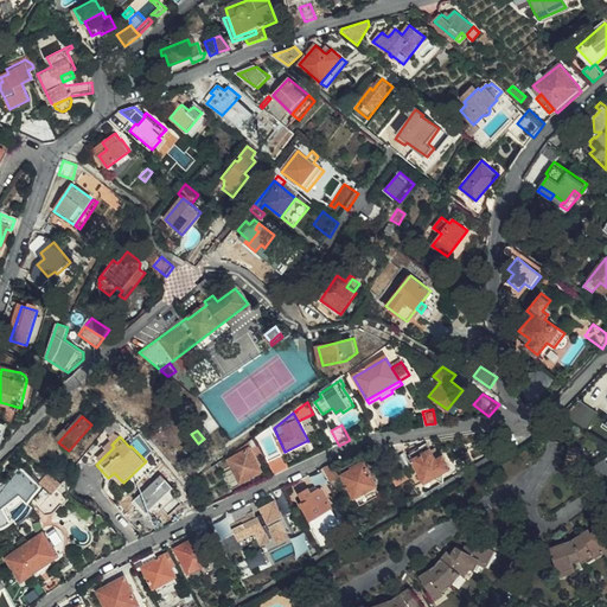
[(256,439),(235,453),(237,457),(230,461),(235,468),(227,473),(234,487),(263,471),(251,449),(260,445),(256,439)]
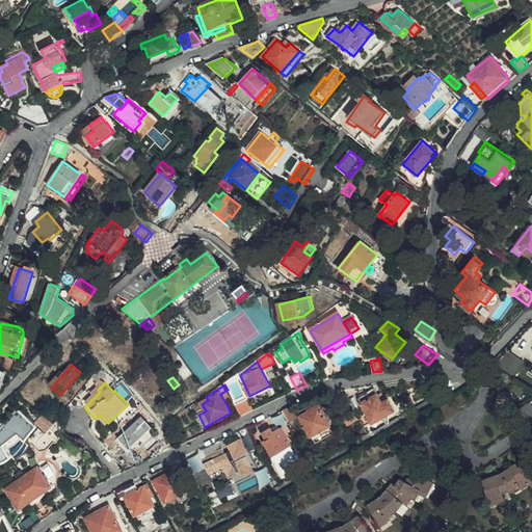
[(268,387),(251,395),(254,398),(270,390),(268,387)]
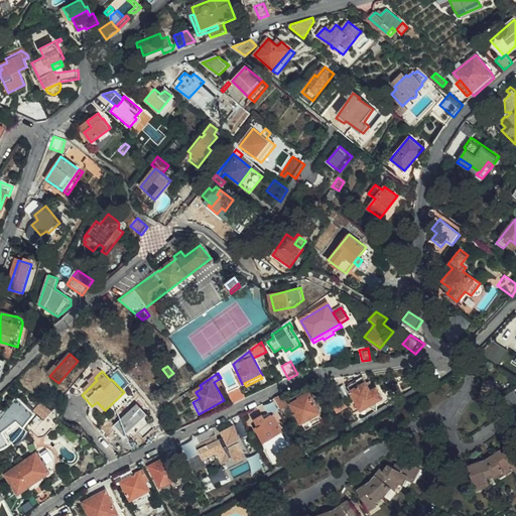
[(364,407),(369,405),(379,398),(382,397),(377,387),(371,390),(364,377),(349,386),(356,399),(358,398),(364,407)]
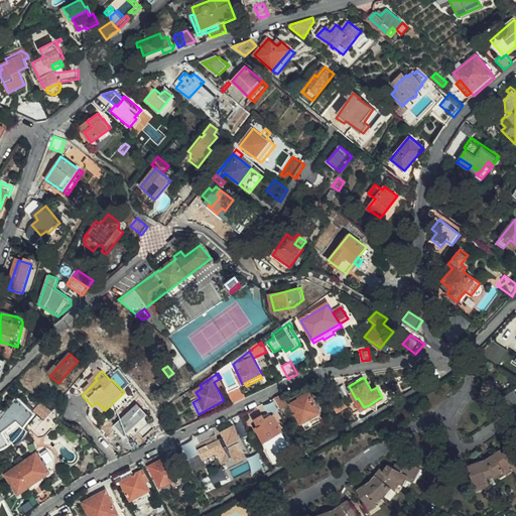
[(228,390),(235,403),(248,397),(241,384),(239,385),(231,389),(228,390)]
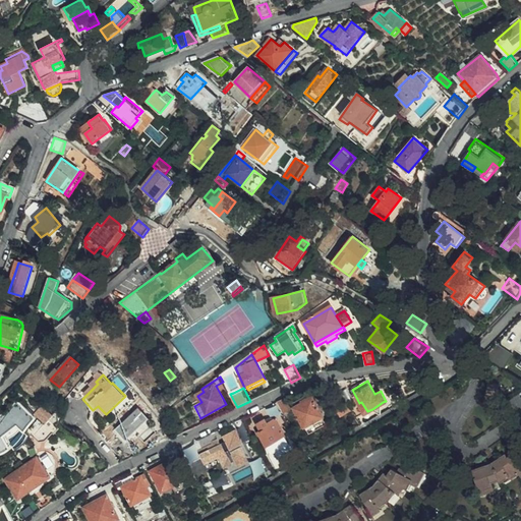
[(305,403),(295,408),(305,427),(306,426),(324,417),(325,417),(313,396),(304,401),(305,403)]
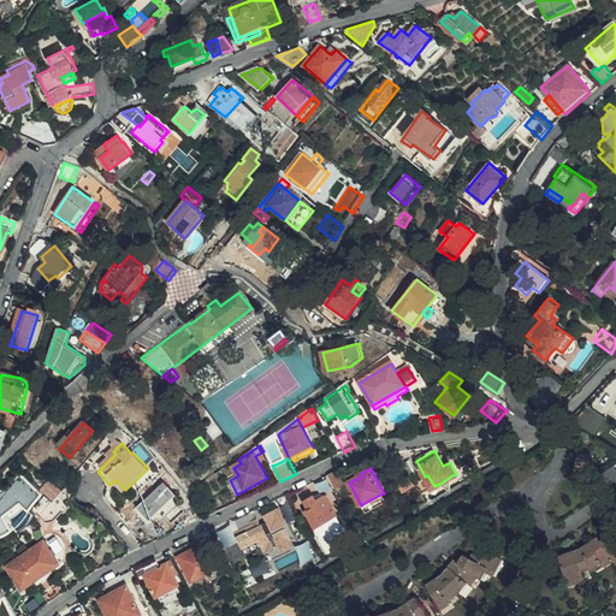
[(339,472),(331,475),(338,487),(345,483),(339,472)]
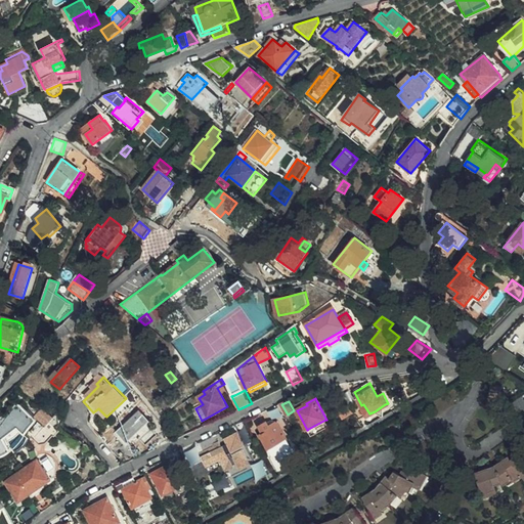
[(375,411),(384,417),(384,416),(385,404),(375,411)]
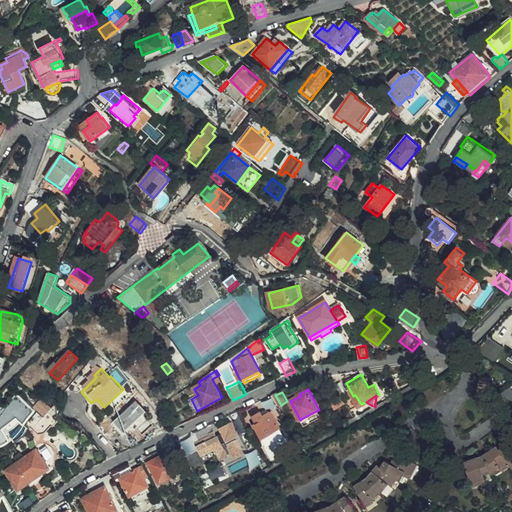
[(345,405),(349,411),(359,405),(355,397),(344,403),(345,405)]
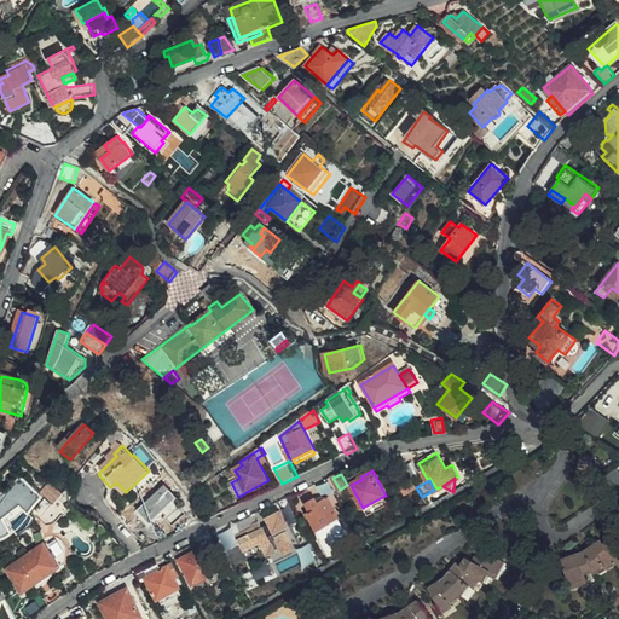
[(136,509),(150,525),(180,497),(166,481),(136,509)]
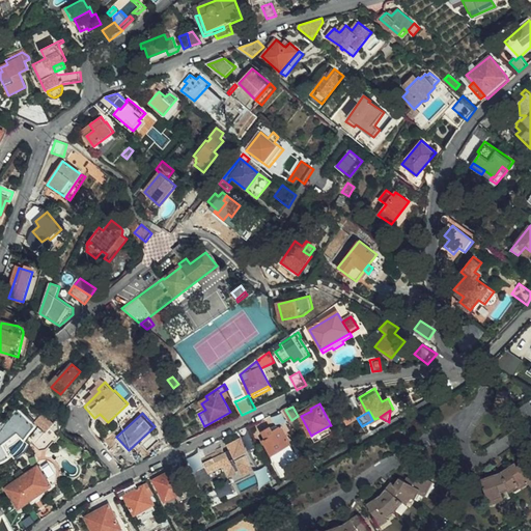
[(357,418),(355,413),(343,419),(347,426),(358,420),(357,418)]
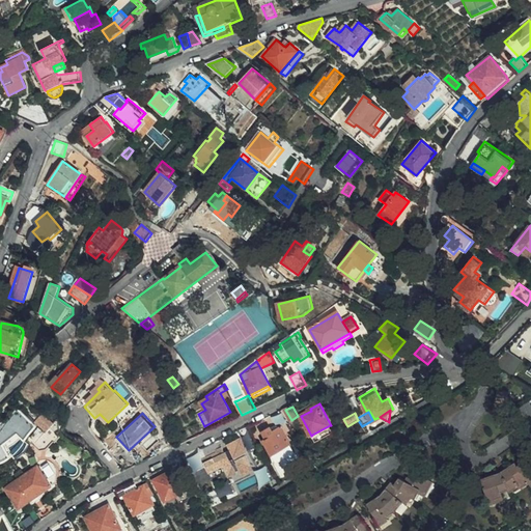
[(45,416),(34,427),(37,429),(42,424),(50,431),(55,425),(45,416)]
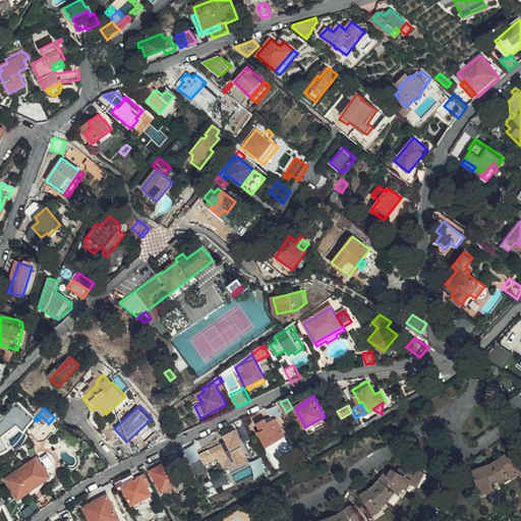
[(272,417),(267,420),(268,420),(265,422),(264,420),(258,423),(263,430),(259,431),(268,447),(287,436),(282,428),(289,424),(284,416),(278,419),(277,418),(275,419),(274,418),(272,417)]
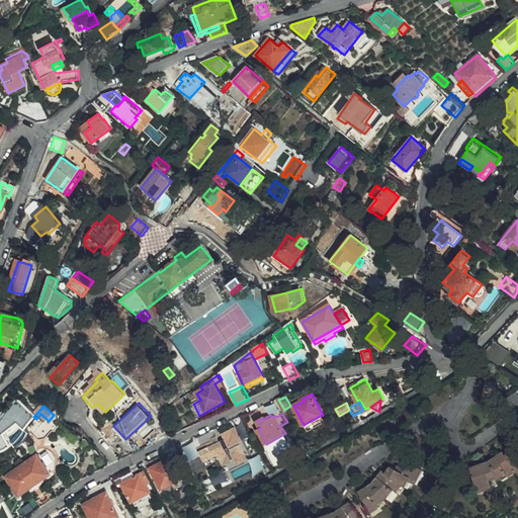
[(322,415),(305,424),(308,431),(326,423),(322,415)]
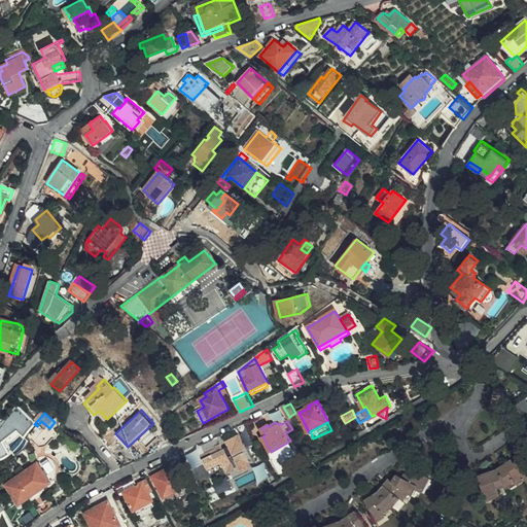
[(249,451),(241,435),(216,448),(217,450),(203,457),(208,466),(216,462),(218,466),(223,464),(230,475),(233,472),(237,481),(253,472),(251,468),(253,467),(246,453),(249,451)]
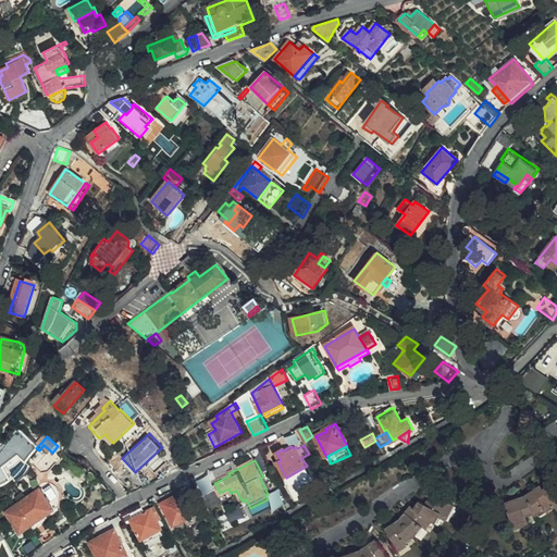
[(307,466),(286,478),(291,486),(311,474),(307,466)]
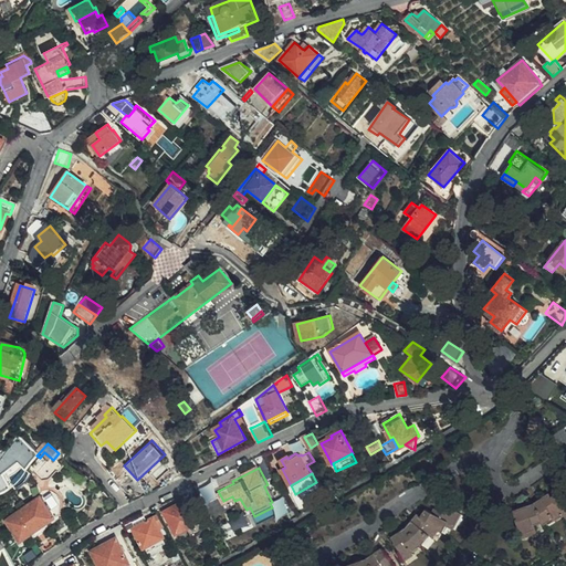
[(557,501),(551,492),(536,503),(527,506),(527,509),(516,513),(524,534),(538,528),(536,524),(545,521),(546,523),(555,516),(556,519),(565,511),(565,495),(565,494),(557,501)]
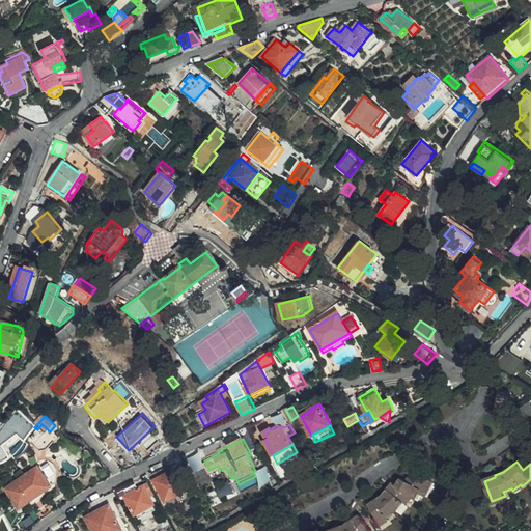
[(40,465),(6,488),(20,509),(54,485),(56,483),(53,478),(51,480),(40,465)]
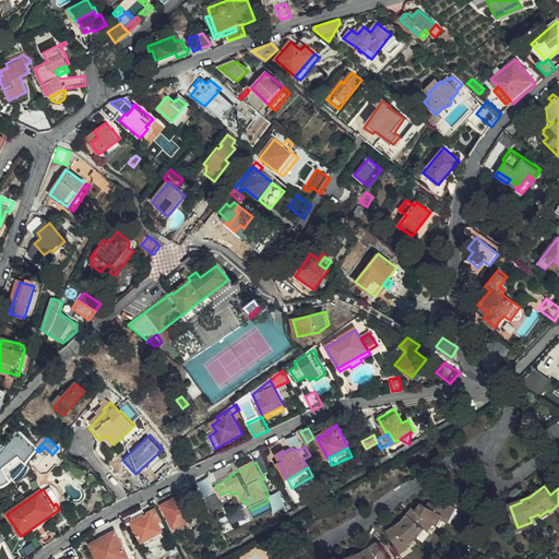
[(195,519),(183,496),(162,507),(175,530),(195,519)]
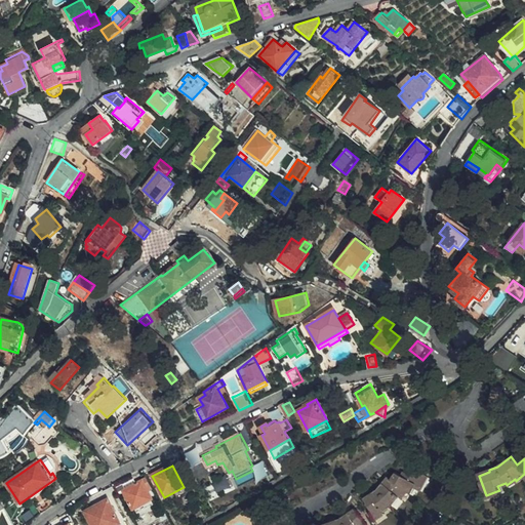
[(432,480),(418,470),(413,477),(408,473),(406,477),(400,473),(395,479),(392,476),(380,489),(366,497),(376,519),(386,514),(385,512),(393,507),(401,498),(402,499),(409,491),(412,493),(416,488),(422,493),(432,480)]
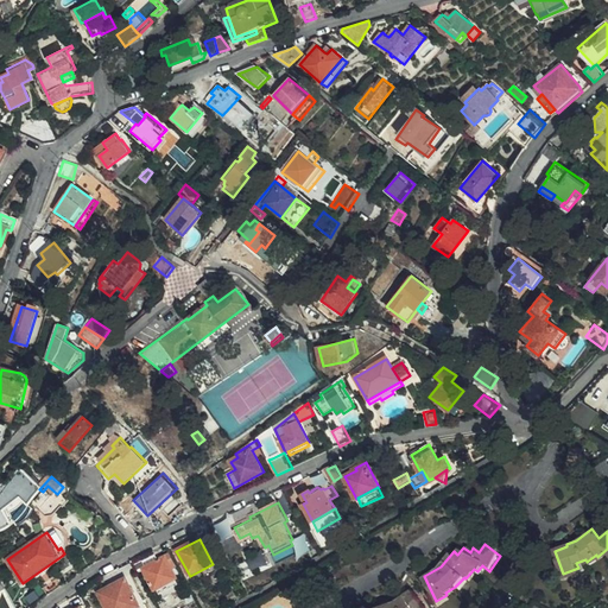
[(150,550),(132,558),(138,569),(140,568),(156,559),(150,550)]
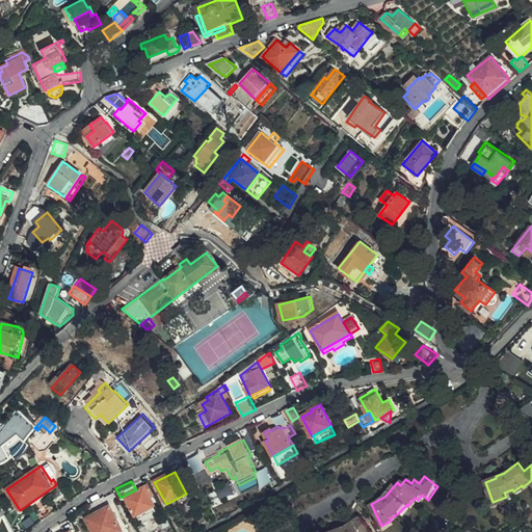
[(149,495),(154,491),(149,482),(143,485),(149,495)]
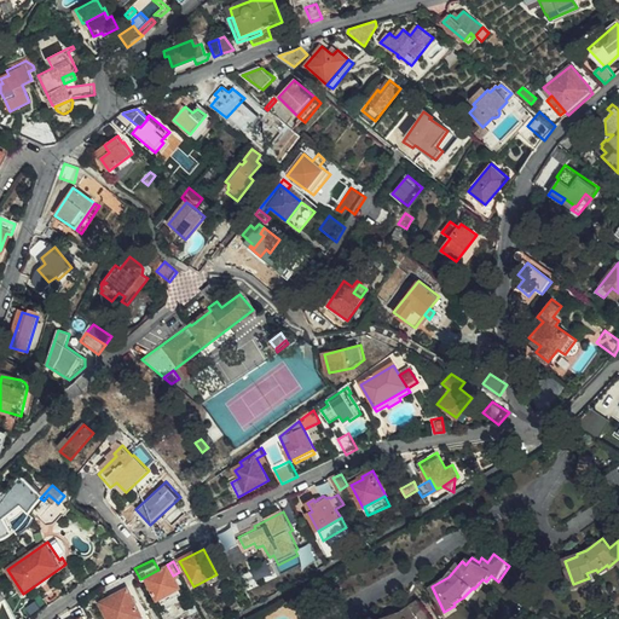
[(179,586),(173,576),(167,565),(158,570),(143,578),(156,600),(158,597),(177,588),(179,586)]
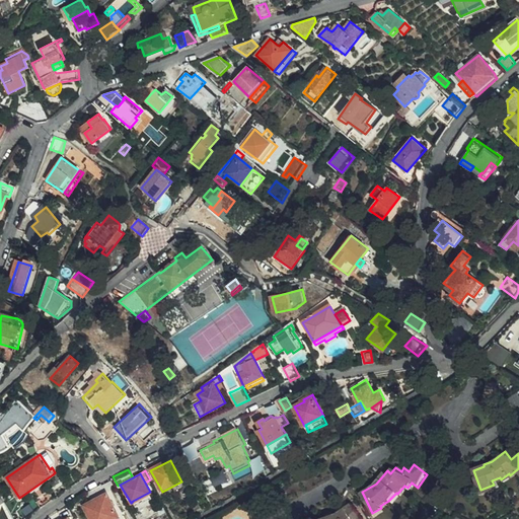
[(83,504),(91,518),(108,518),(119,514),(105,492),(83,504)]
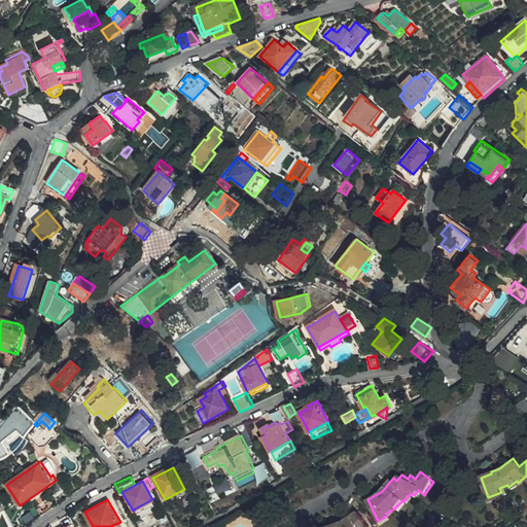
[(150,500),(135,508),(137,513),(152,503),(150,500)]
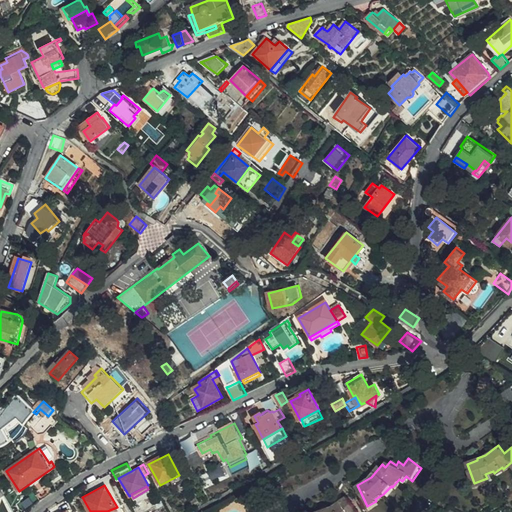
[(30,506),(39,499),(32,488),(22,494),(30,506)]
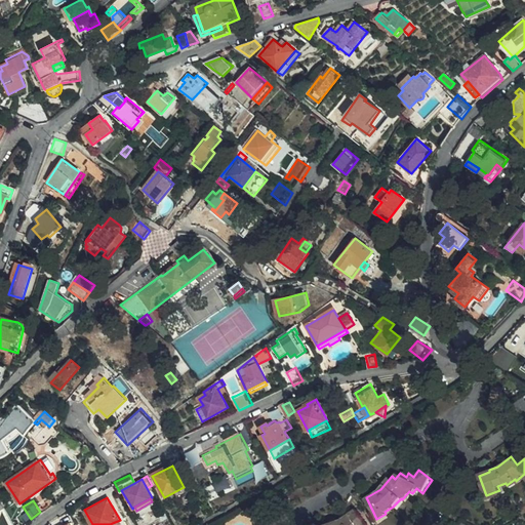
[(366,524),(354,509),(339,518),(334,520),(335,522),(324,524),(366,524)]
